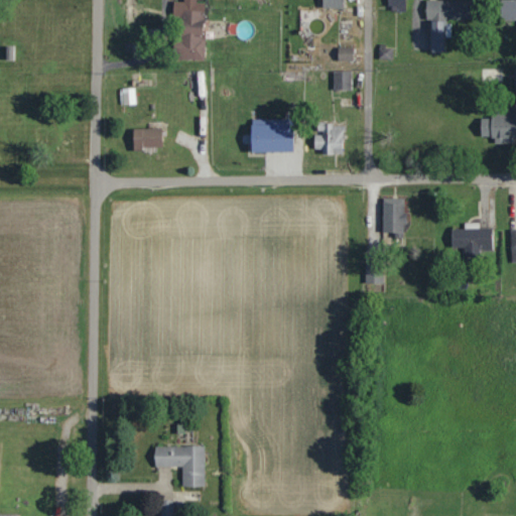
[(205,0),(173,0),(173,58),(204,59),(205,0)]
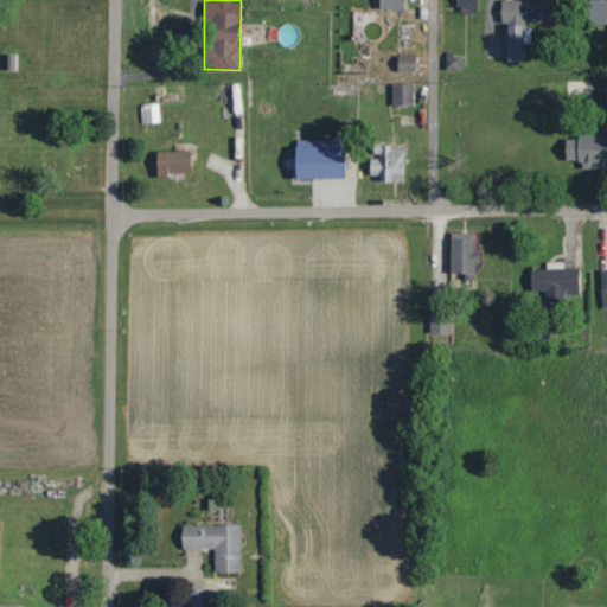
[(555,0),(502,0),(503,23),(508,23),(509,62),(525,62),(525,23),(555,23),(555,0)]
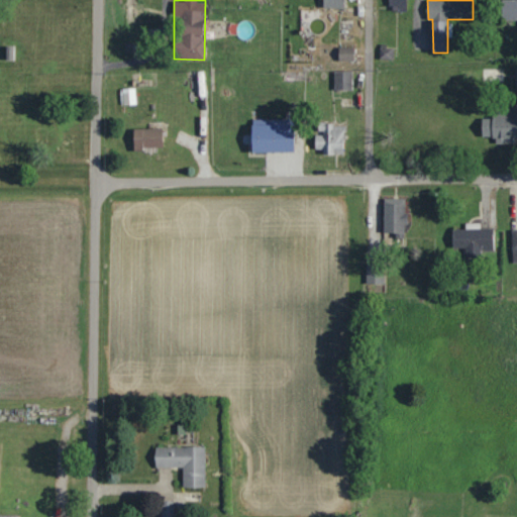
[(516,0),(502,0),(503,20),(516,19),(516,0)]
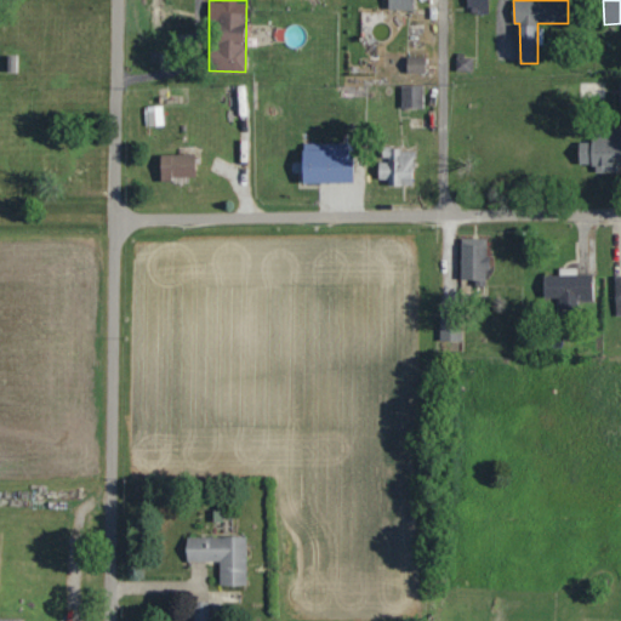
[(408,73),(426,73),(426,58),(408,58),(408,73)]
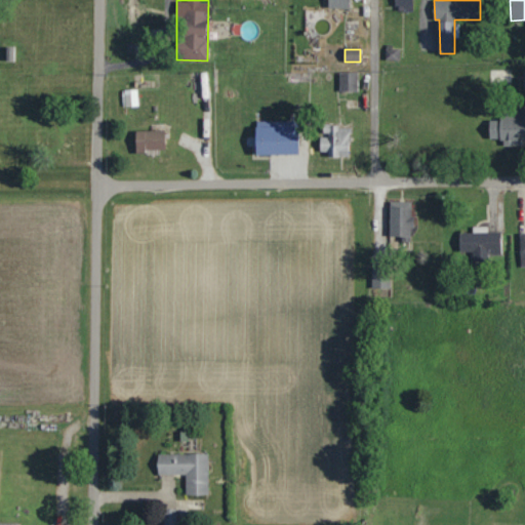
[(358,73),(339,73),(339,92),(358,92),(358,73)]
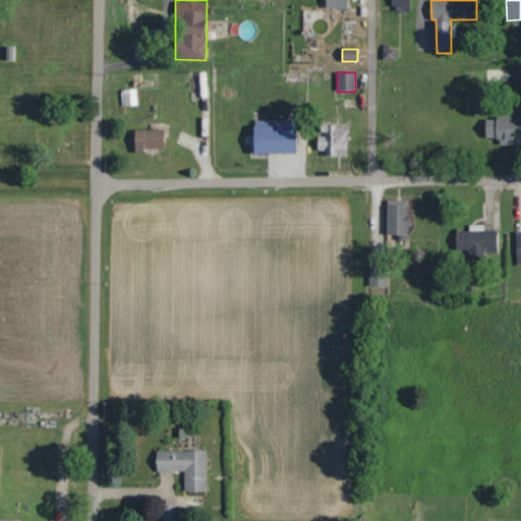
[(520,109),(496,109),(496,119),(485,119),(485,138),(499,138),(499,145),(520,143),(520,109)]
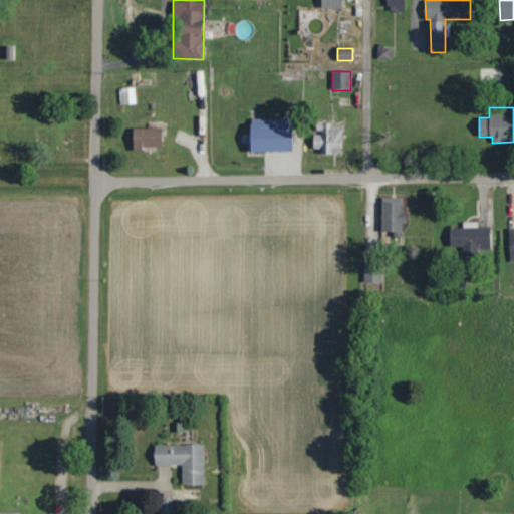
[(250,153),(292,153),(292,124),(250,124),(250,153)]
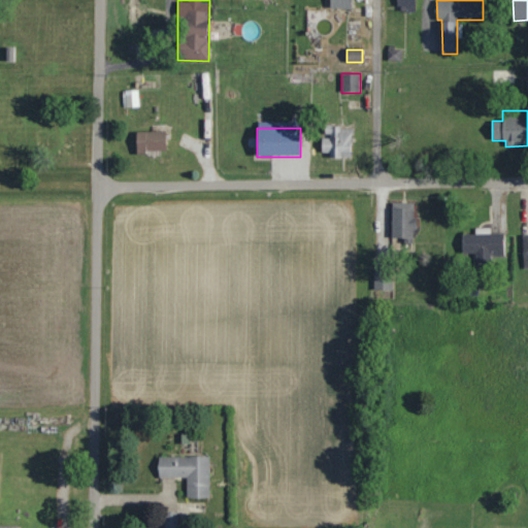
[(353,157),(353,128),(324,128),(324,157),(353,157)]
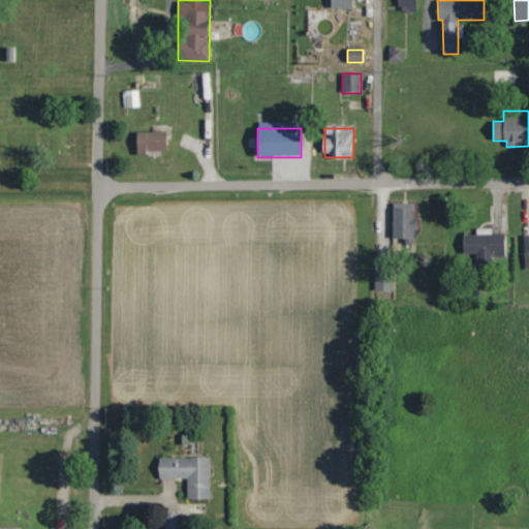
[(137,131),(137,153),(166,153),(166,131),(137,131)]
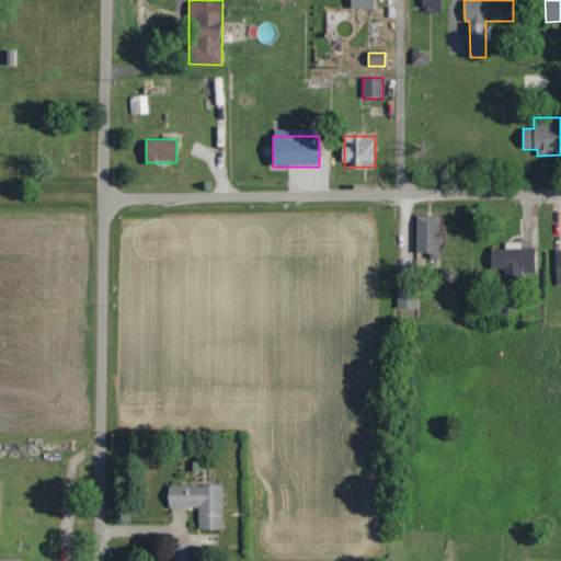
[(441,216),(416,216),(416,259),(441,259),(441,216)]
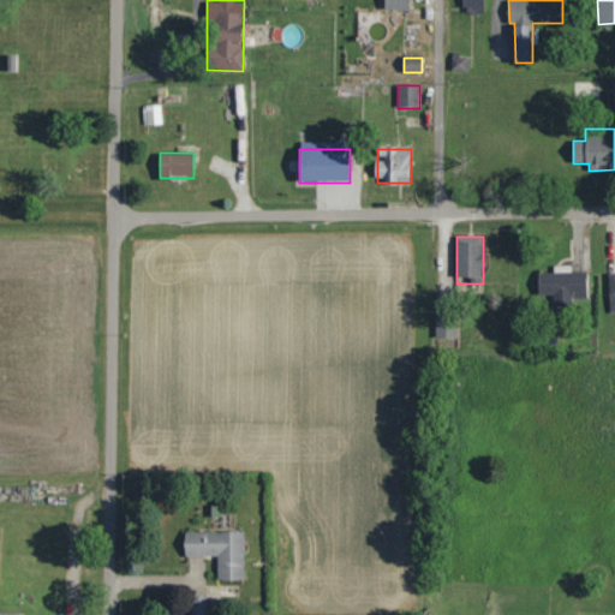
[(587,297),(587,272),(539,272),(539,297),(587,297)]
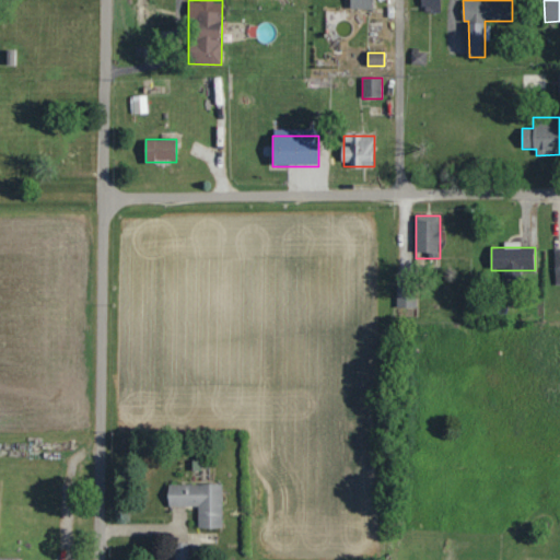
[(416,290),(398,290),(398,307),(416,307),(416,290)]
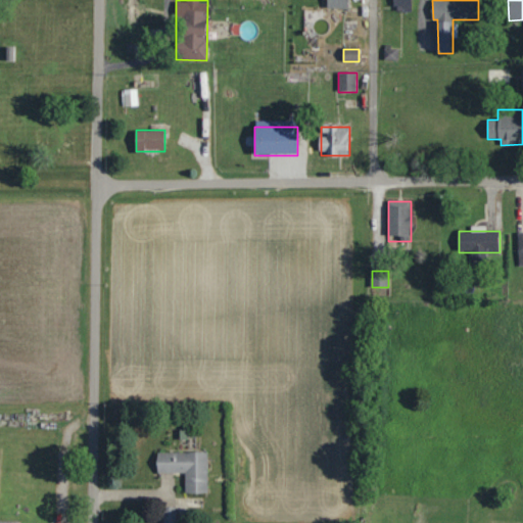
[(207,453),(157,453),(157,473),(186,473),(186,493),(207,493),(207,453)]
